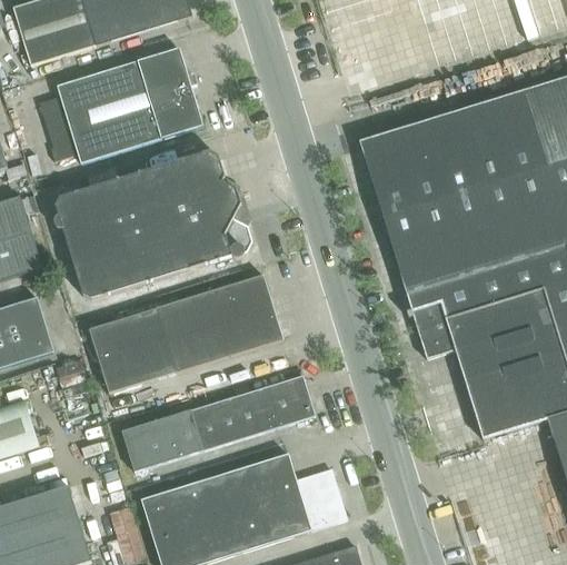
[(191,15),(186,0),(32,0),(11,7),(29,65),(191,15)]
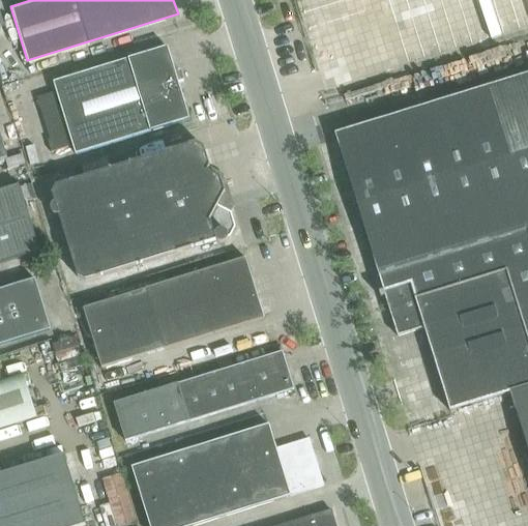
[(519,0),(518,17),(527,17),(527,0),(519,0)]
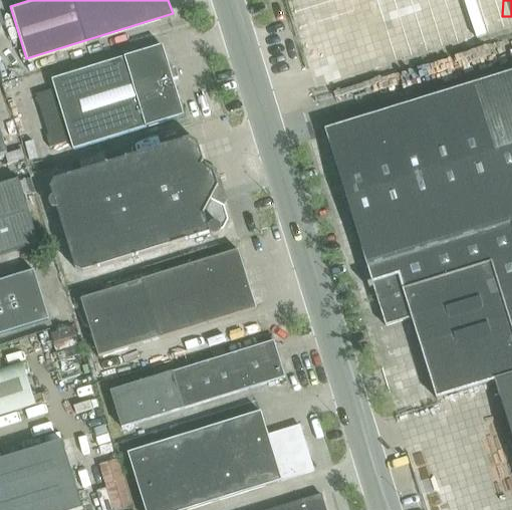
[(439,12),(445,38),(482,30),(476,5),(439,12)]
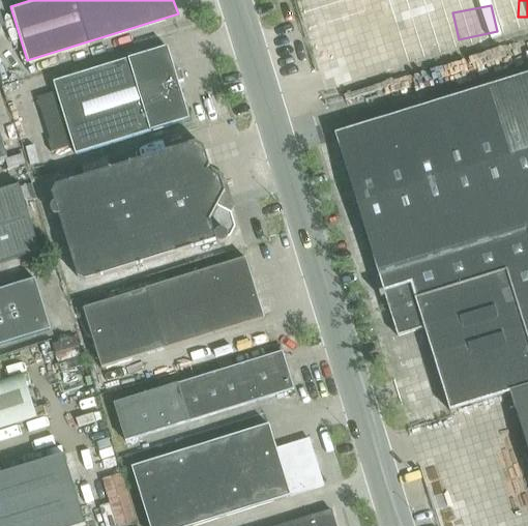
[(55,88),(35,94),(48,135),(46,136),(50,149),(71,142),(75,150),(187,115),(166,44),(53,79),(55,88)]
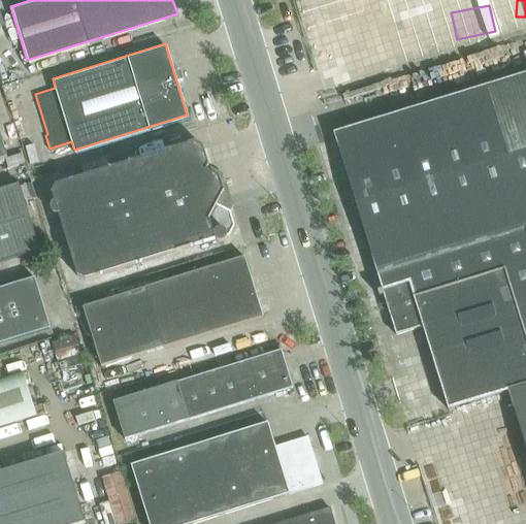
[(447,406),(506,388),(525,451),(525,101),(340,159),(395,331),(421,323),(447,406)]
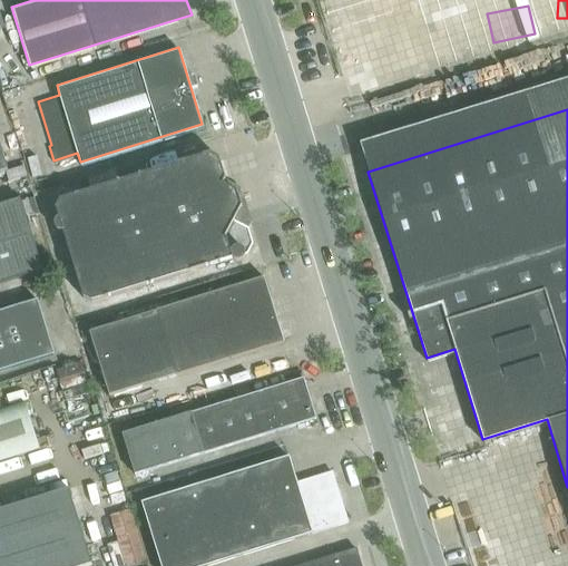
[(52,221),(52,222),(52,223),(52,224),(54,225),(54,226),(55,227),(56,227),(57,228),(58,228),(60,228),(61,228),(75,271),(81,294),(90,299),(107,293),(231,255),(232,256),(233,257),(234,257),(235,259),(236,259),(237,259),(238,257),(240,257),(241,256),(242,256),(243,255),(243,254),(244,253),(244,252),(246,251),(252,240),(246,224),(241,221),(237,210),(241,204),(235,188),(222,181),(224,176),(217,154),(208,150),(58,196),(54,205),(57,214),(56,215),(55,216),(54,216),(54,217),(52,218),(52,221)]
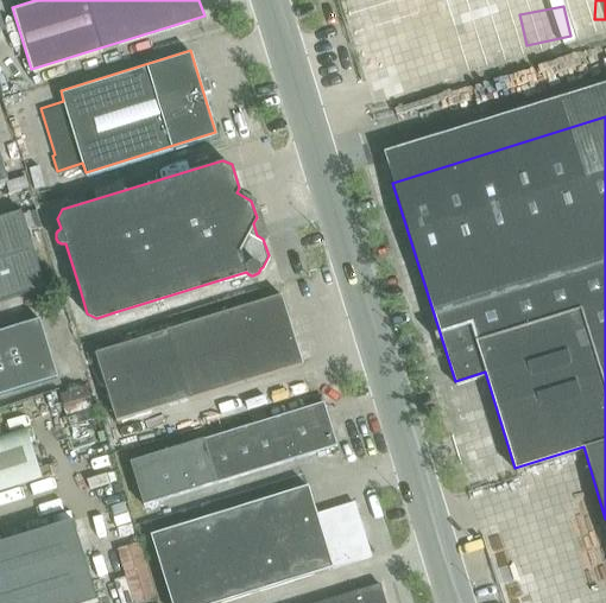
[(0,297),(44,285),(20,208),(0,213),(0,297)]
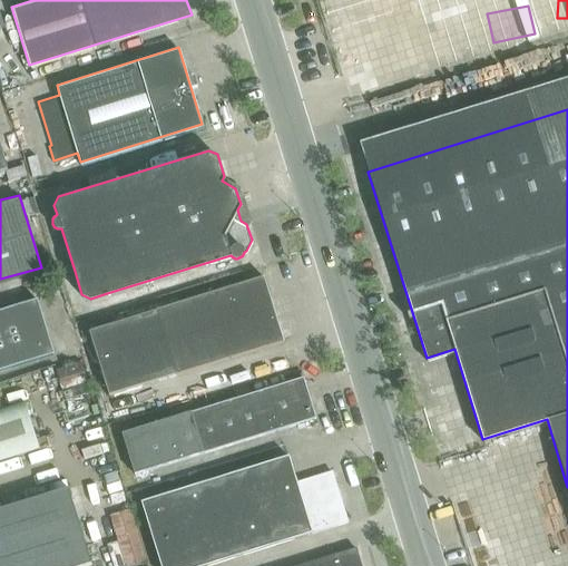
[(262,274),(156,308),(88,329),(107,392),(175,371),(282,339),(262,274)]
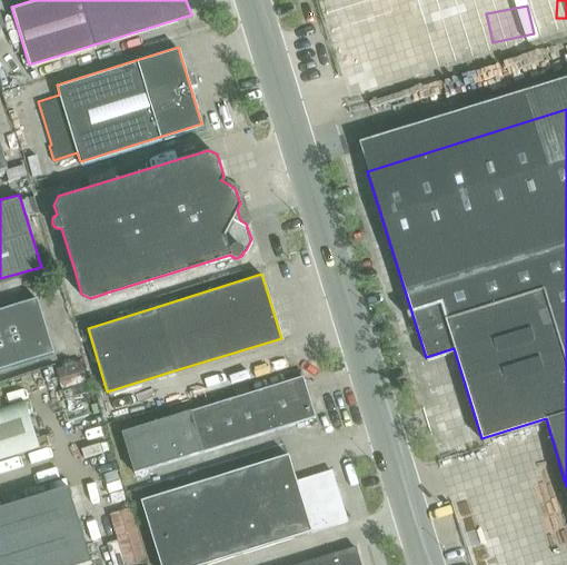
[(0,366),(52,350),(36,296),(0,306),(0,366)]
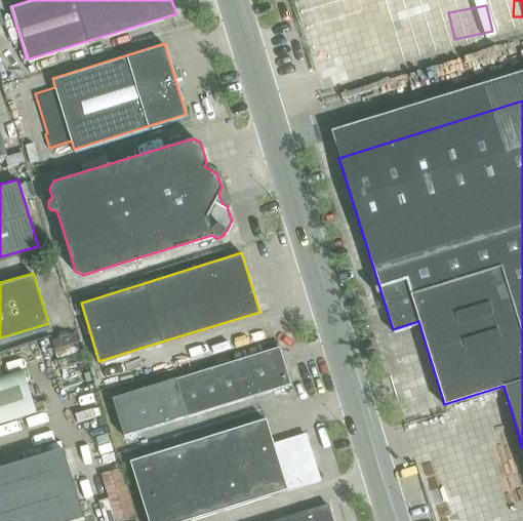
[(278,345),(173,376),(111,396),(122,434),(290,383),(278,345)]
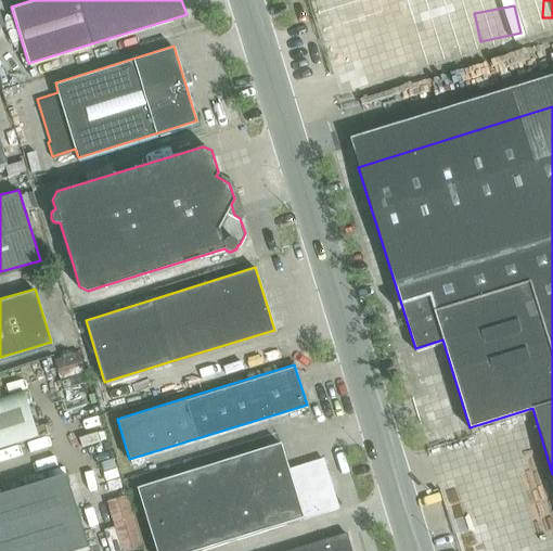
[(24,389),(0,395),(0,445),(37,434),(24,389)]
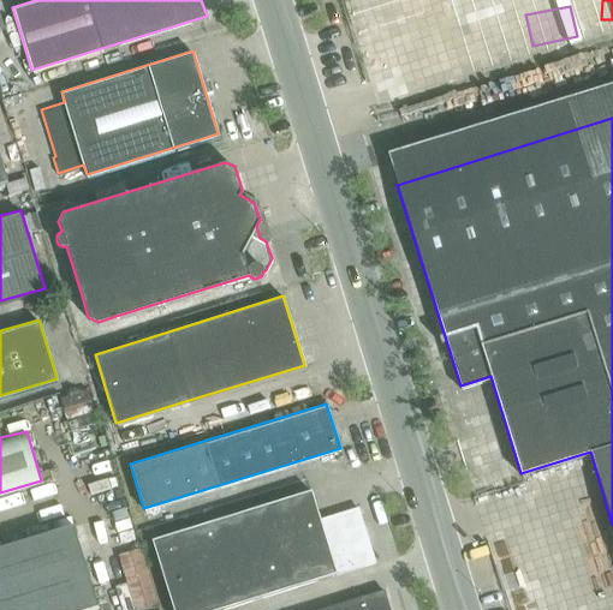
[(317,509),(310,489),(152,538),(173,609),(210,609),(374,560),(357,504),(320,516),(317,509)]
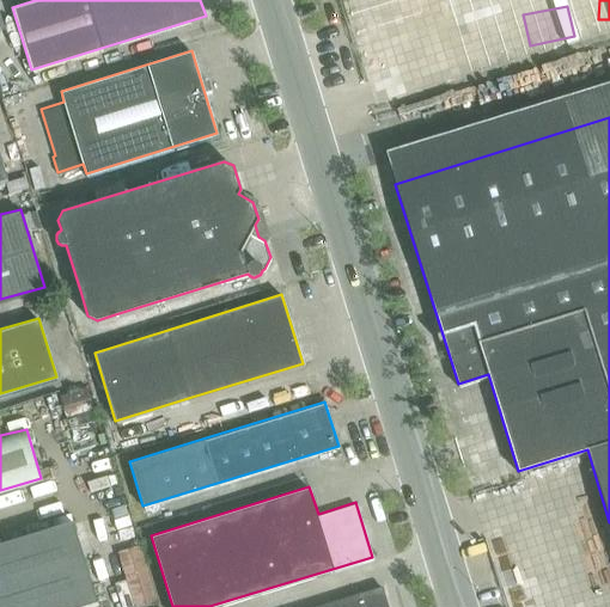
[(0,606),(79,606),(97,601),(72,521),(0,541),(0,606)]
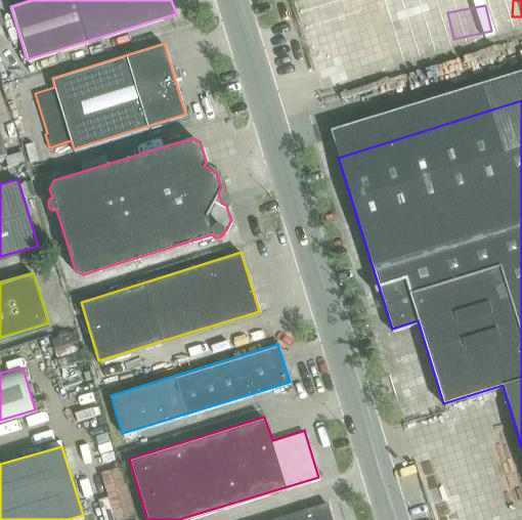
[(122,453),(104,456),(112,505),(129,502),(122,453)]
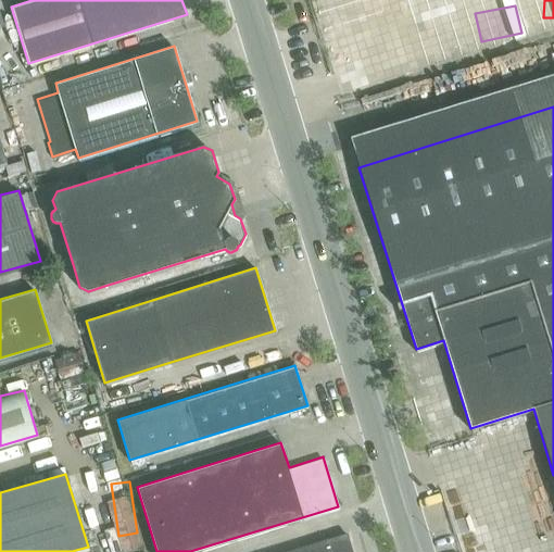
[(278,551),(352,551),(345,531),(278,551)]
